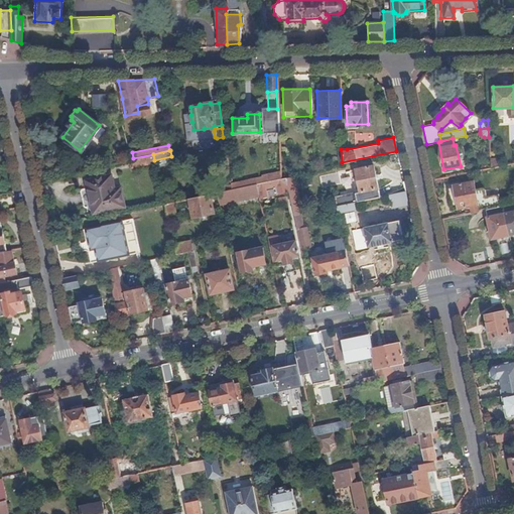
[(133,158),(127,159),(129,167),(154,161),(154,160),(153,154),(133,158)]
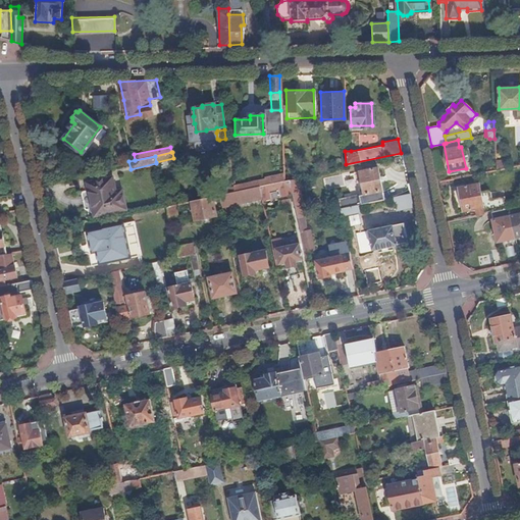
[(496,161),(496,169),(505,168),(504,160),(496,161)]
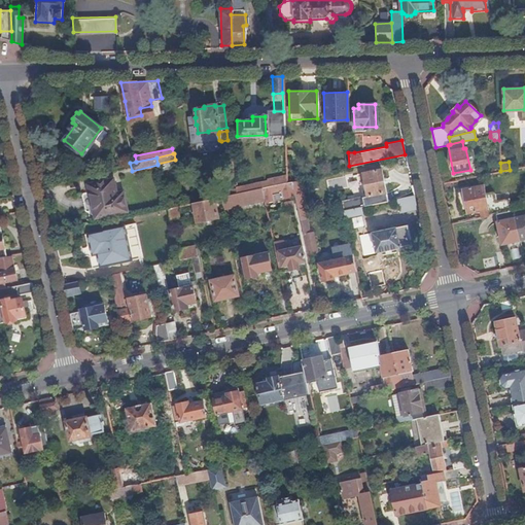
[(360,206),(387,200),(381,169),(361,173),(366,195),(361,196),(361,197),(349,200),(350,208),(360,206)]
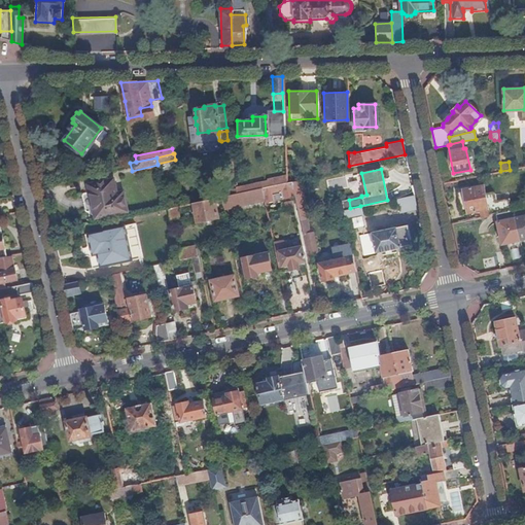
[(285,182),(285,176),(234,187),(235,194),(260,188),(285,182)]
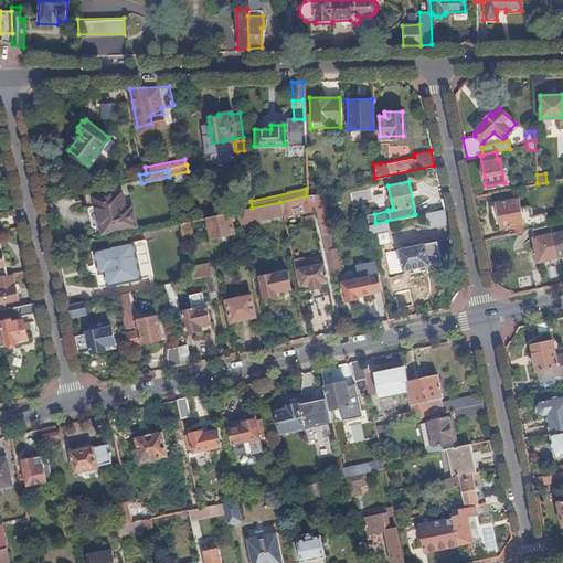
[(93,198),(94,205),(98,225),(99,227),(113,225),(113,231),(135,225),(130,205),(124,206),(120,193),(109,195),(109,194),(93,198)]
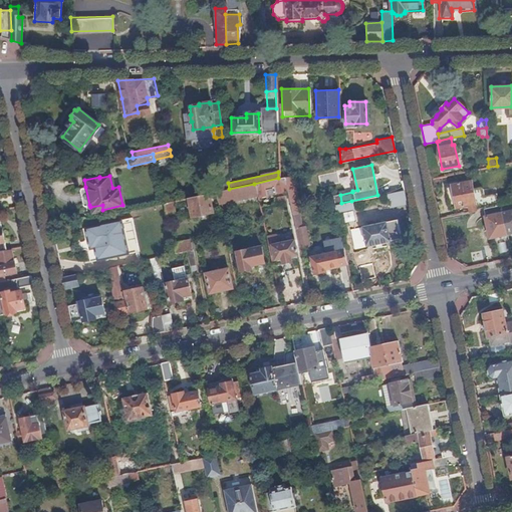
[(298,213),(290,176),(283,177),(285,185),(291,214),(297,213),(298,213)]
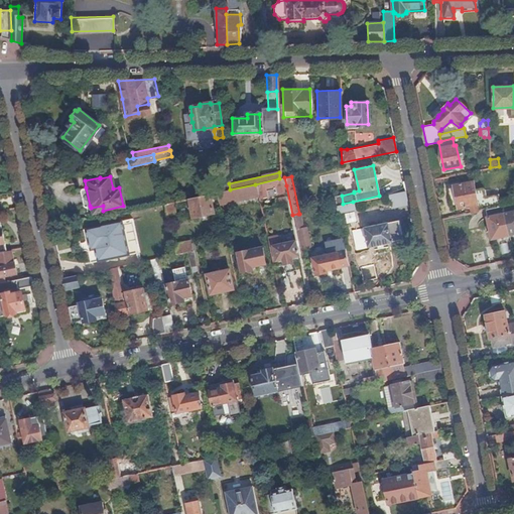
[(284,177),(279,178),(255,184),(256,191),(286,185),(284,177)]
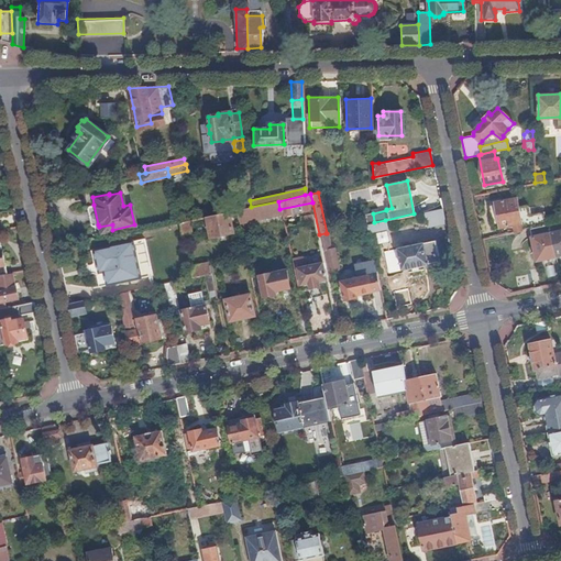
[(512,223),(513,232),(521,230),(515,200),(488,205),(493,228),(512,223)]
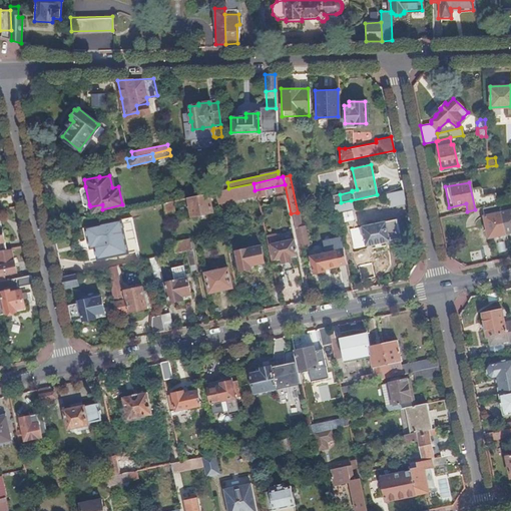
[(253,183),(228,188),(214,191),(216,199),(254,190),(253,183)]
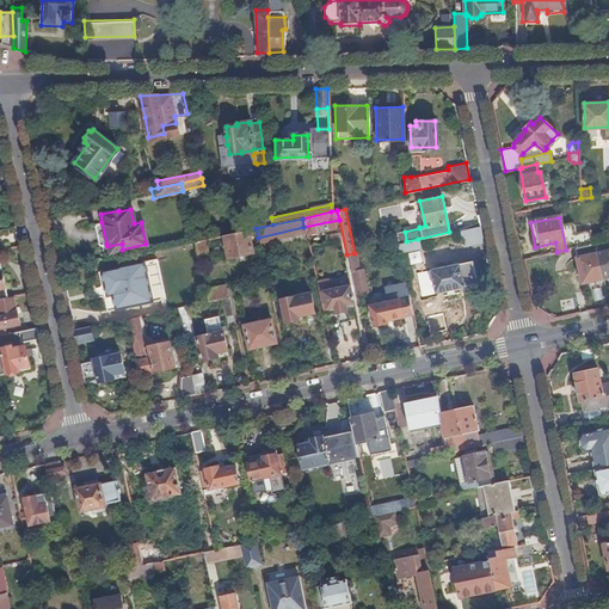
[(106,244),(102,222),(93,225),(92,226),(97,245),(98,246),(106,244)]
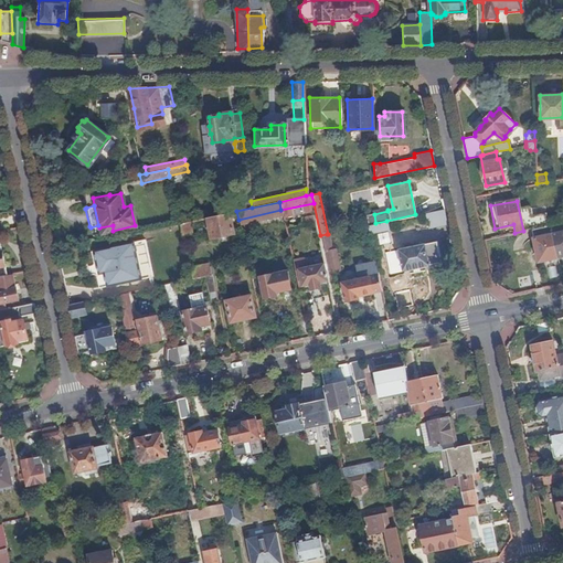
[(446,223),(443,209),(424,212),(427,227),(446,223)]
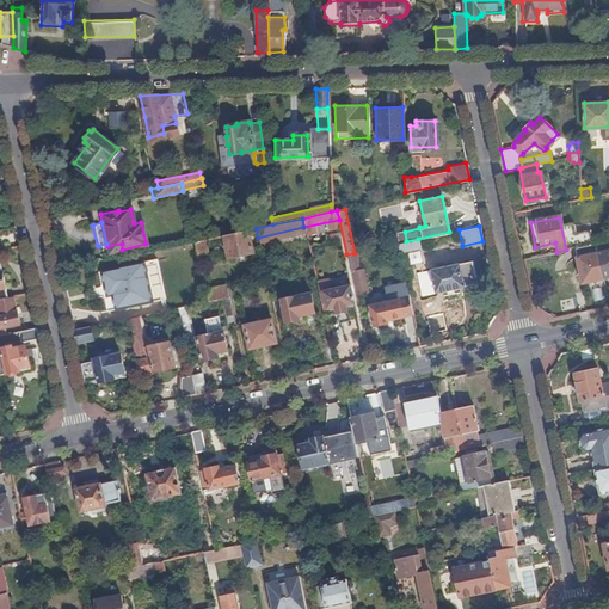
[(252,251),(247,229),(223,234),(228,257),(252,251)]
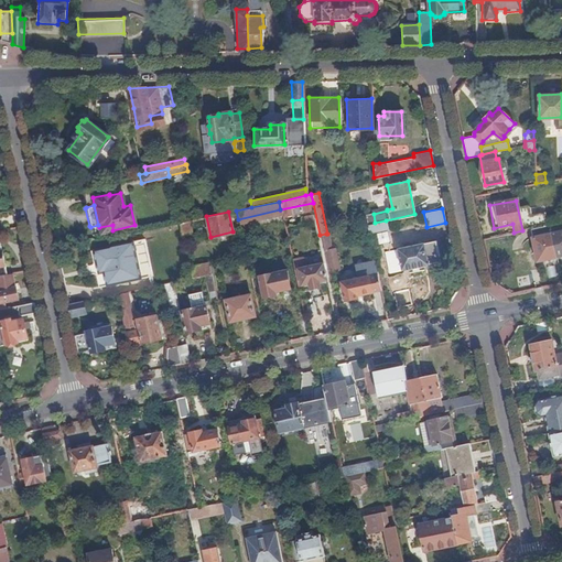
[(188,220),(180,223),(183,239),(192,237),(188,220)]
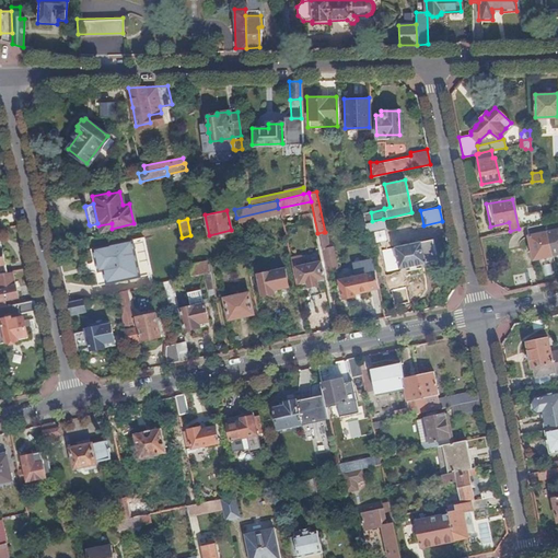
[(385,227),(383,219),(372,221),(364,223),(365,230),(365,231),(385,227)]
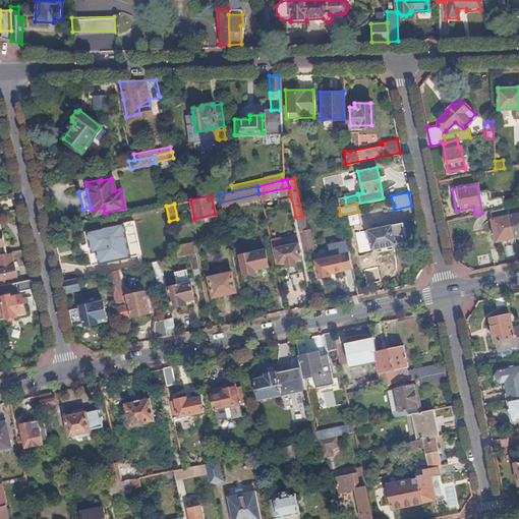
[(518,206),(507,208),(513,237),(518,236),(518,206)]
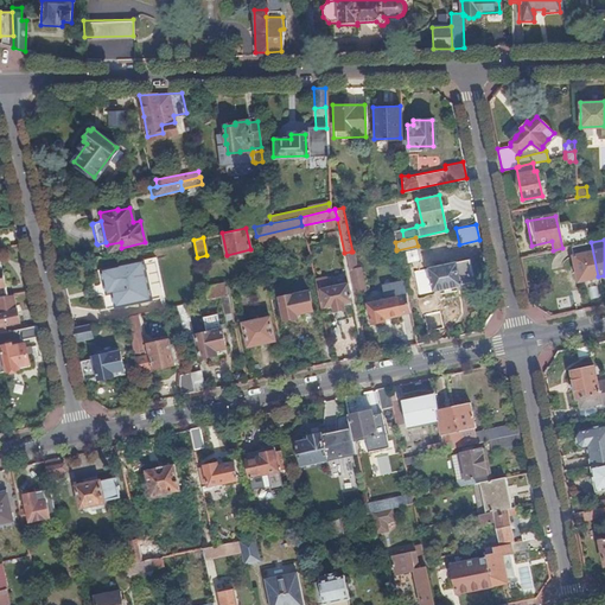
[(578,281),(598,276),(591,242),(571,247),(578,281)]
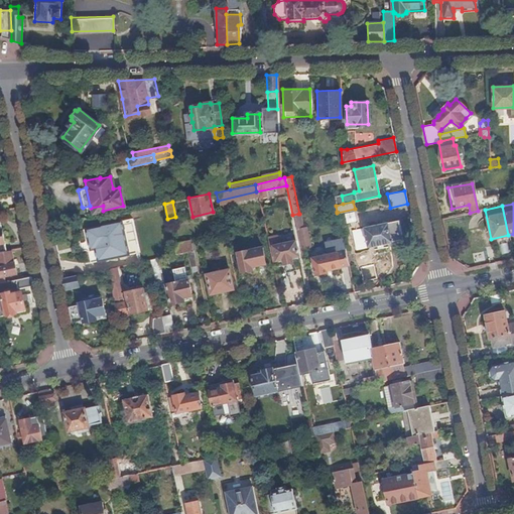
[(302,228),(298,214),(292,215),(300,250),(309,248),(304,227),(302,228)]
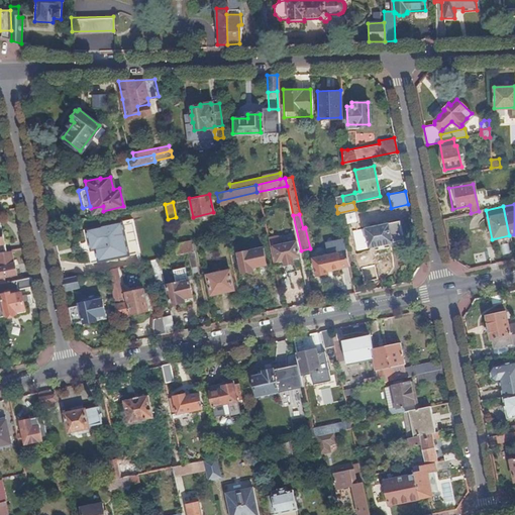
[(346,225),(355,224),(354,214),(345,215),(346,225)]
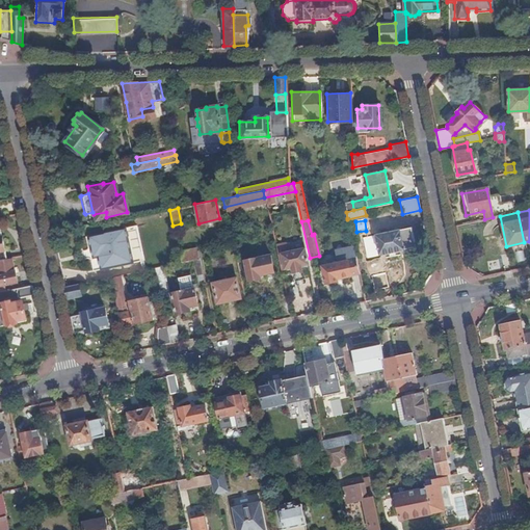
[(415,246),(411,226),(374,234),(378,255),(415,246)]
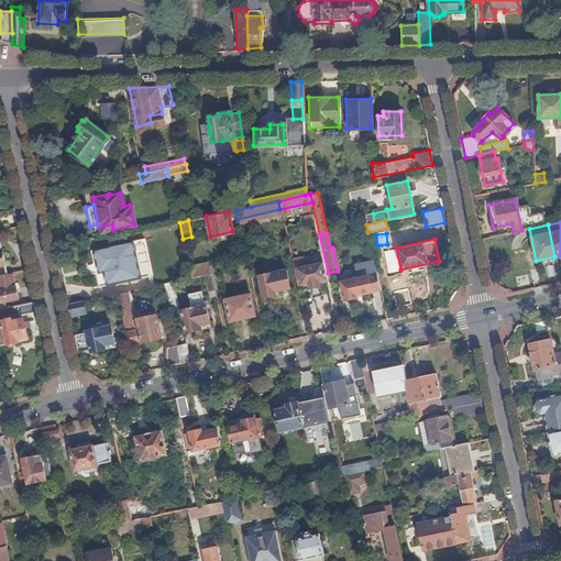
[(142,277),(133,240),(108,245),(108,246),(92,250),(100,286),(142,277)]
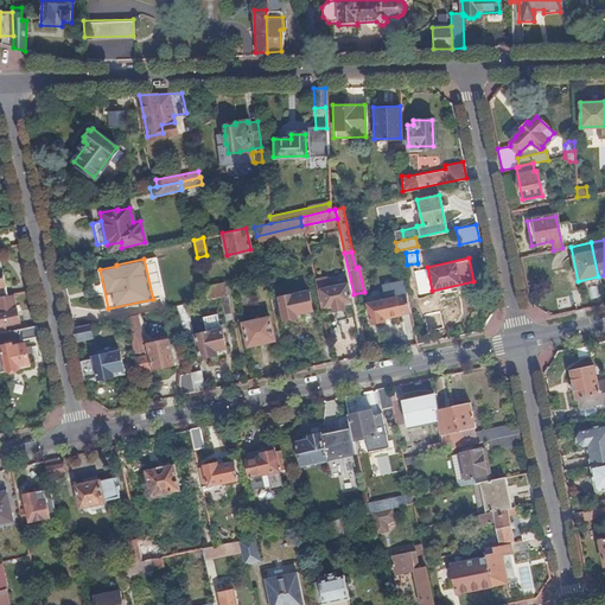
[(325,275),(313,278),(318,303),(323,303),(323,307),(324,306),(325,312),(333,310),(343,309),(351,306),(350,301),(351,301),(346,282),(330,286),(328,278),(325,275)]
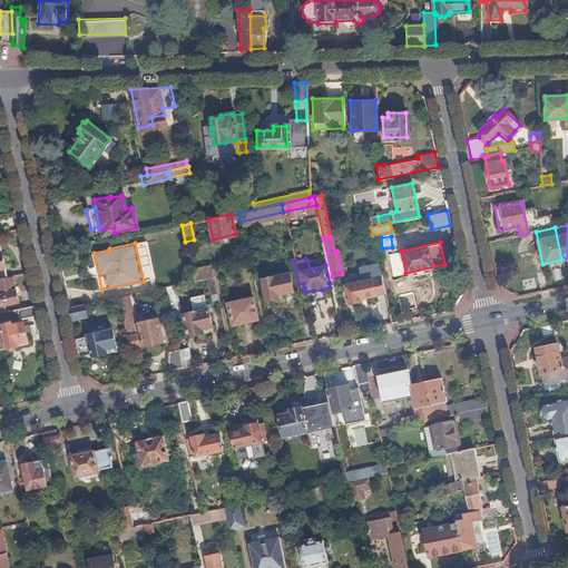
[(209,265),(191,268),(193,281),(206,277),(212,276),(213,276),(211,267),(209,267),(209,265)]
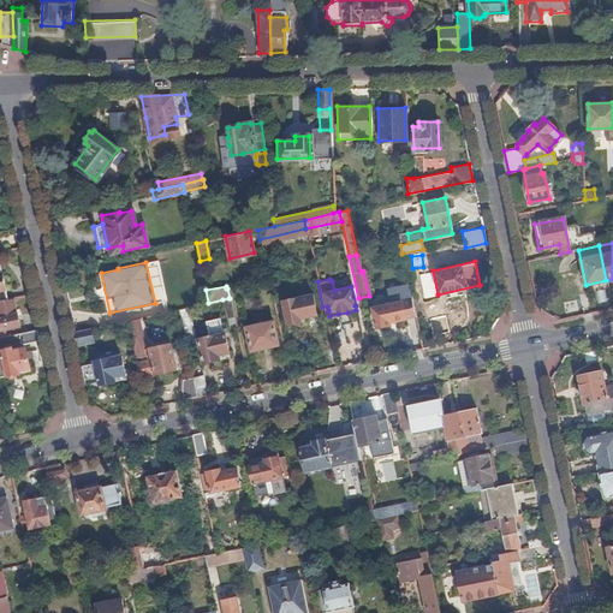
[(299,317),(315,314),(311,293),(281,301),(286,323),(299,321),(299,317)]
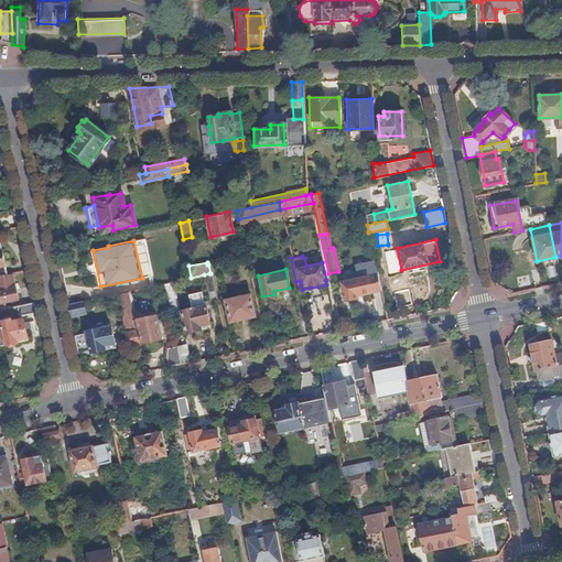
[(18,299),(11,273),(6,274),(0,276),(0,302),(0,309),(4,309),(3,301),(18,299)]
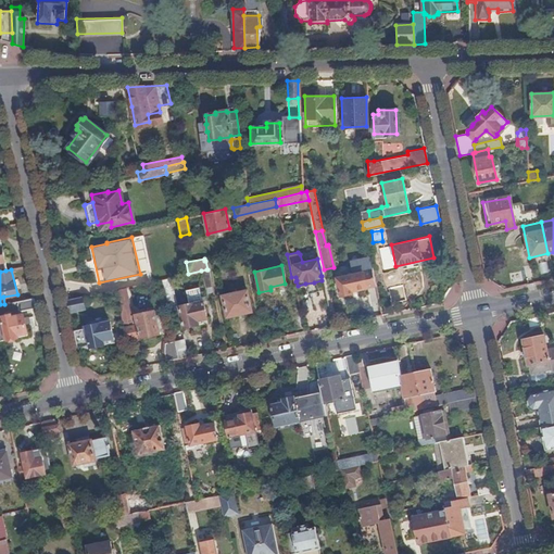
[(351,290),(375,286),(372,271),(362,273),(362,272),(335,277),(339,296),(351,293),(351,290)]
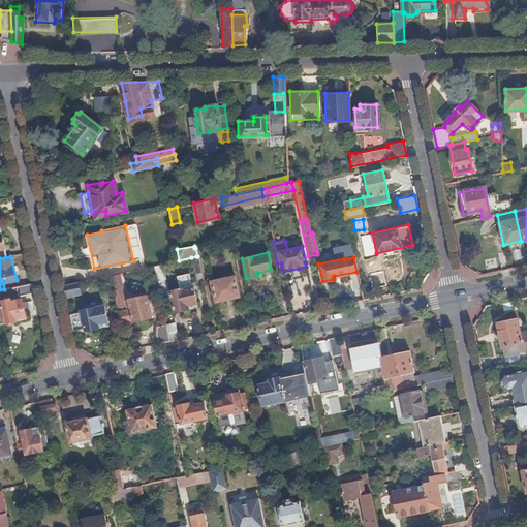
[(164,280),(161,264),(152,266),(156,282),(164,280)]
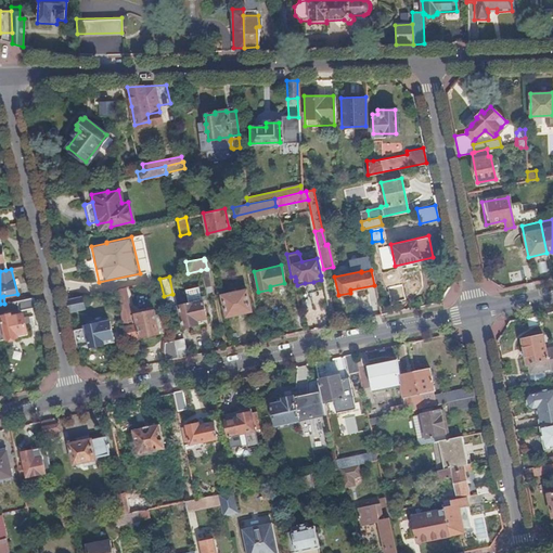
[(313,282),(305,283),(306,292),(314,290),(313,282)]
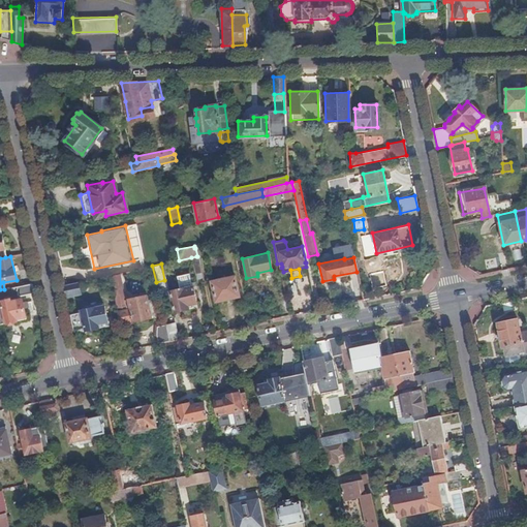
[(109,275),(110,280),(115,305),(119,323),(150,316),(145,295),(123,300),(118,273),(109,275)]
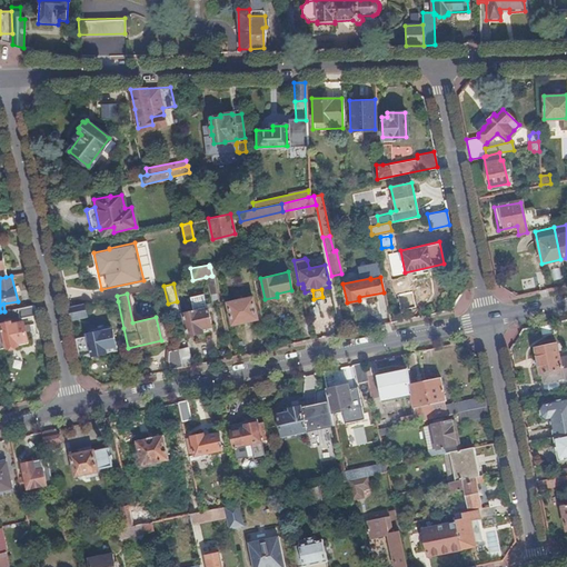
[(210,326),(206,307),(206,304),(202,294),(189,296),(191,310),(182,312),(187,335),(206,330),(206,327),(210,326)]
